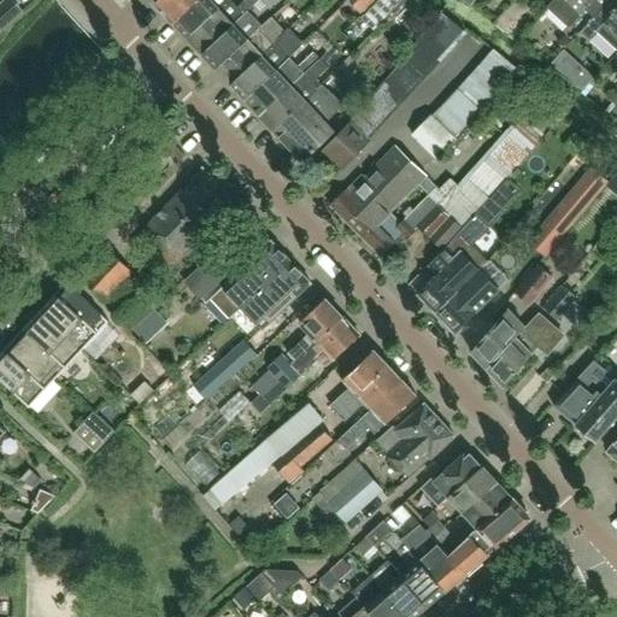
[(0,29),(19,12),(7,0),(4,0),(0,4),(0,29)]
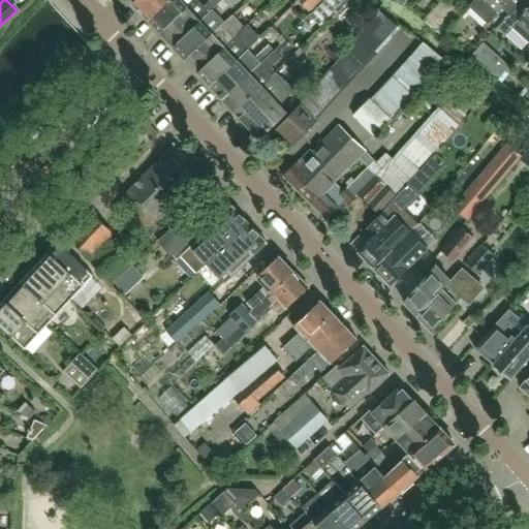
[(169,0),(136,0),(133,3),(149,21),(169,0)]
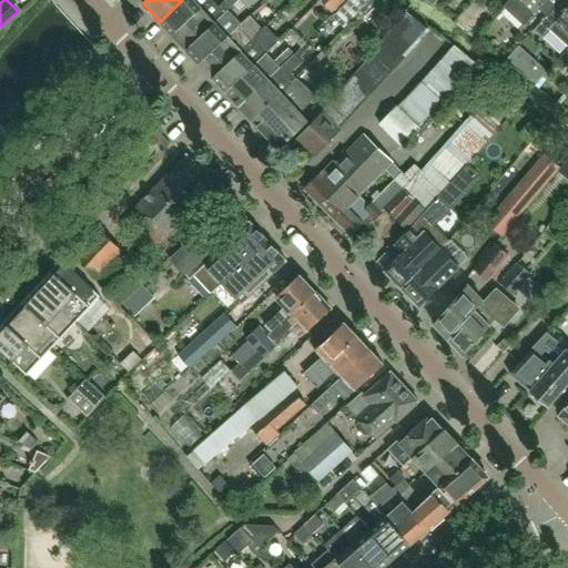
[(173,36),(211,0),(182,0),(160,22),(173,36)]
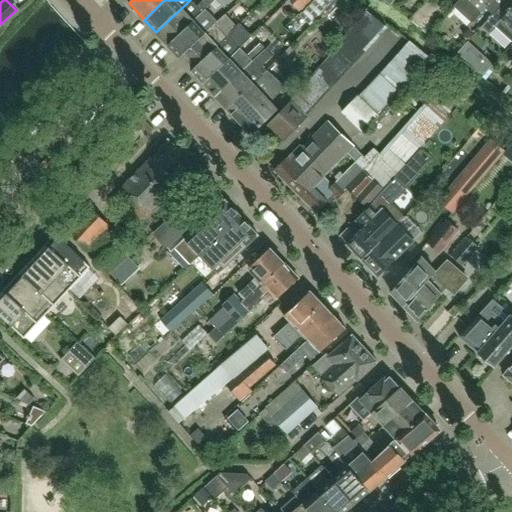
[(194,20),(202,12),(206,9),(215,0),(204,0),(197,7),(190,0),(156,32),(155,33),(167,46),(194,20)]
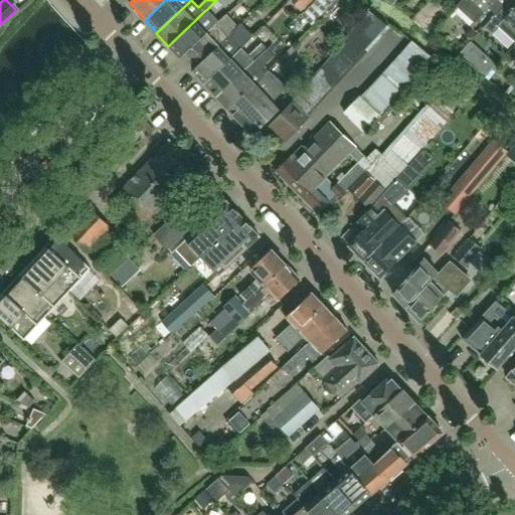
[(294,0),(292,2),(302,12),(314,0),(294,0)]
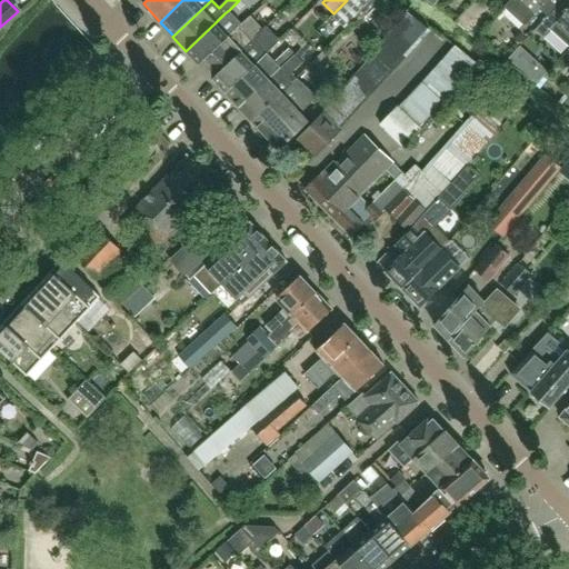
[(350,0),(332,19),(342,29),(372,0),(350,0)]
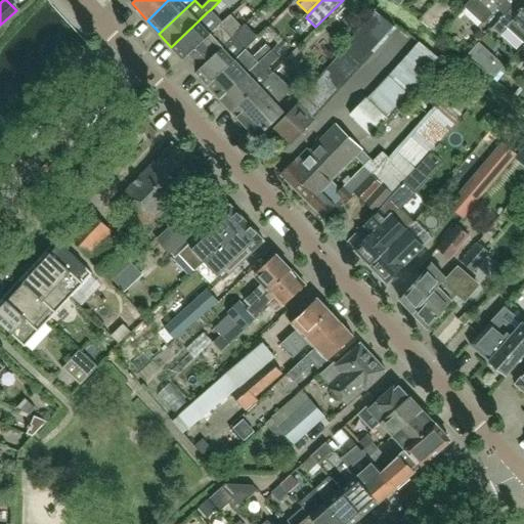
[(518,0),(470,0),(465,7),(483,24),(497,8),(505,15),(518,0)]
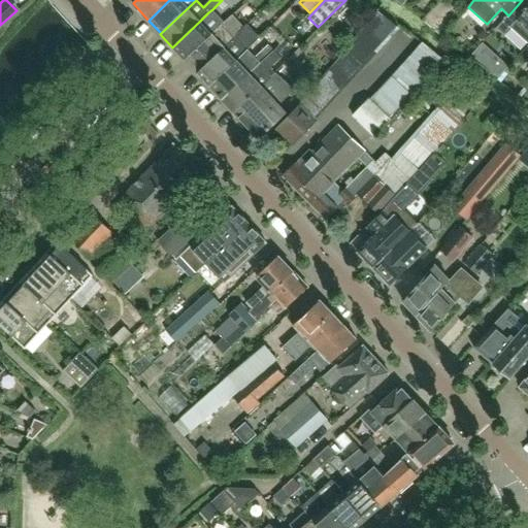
[(527,0),(522,0),(508,15),(509,15),(498,28),(504,34),(510,27),(527,43),(527,0)]
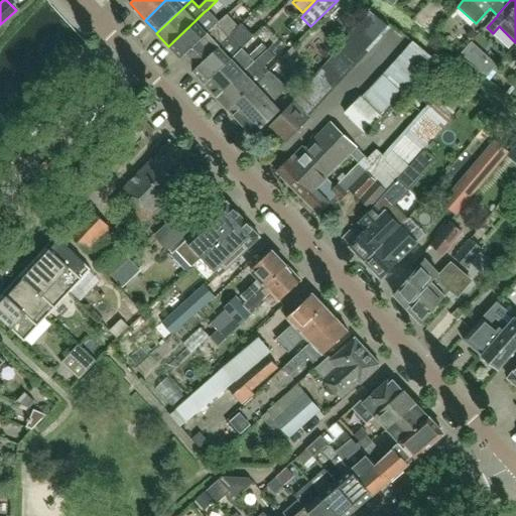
[(180,58),(208,33),(220,22),(219,22),(208,9),(204,12),(196,20),(168,46),(180,58)]
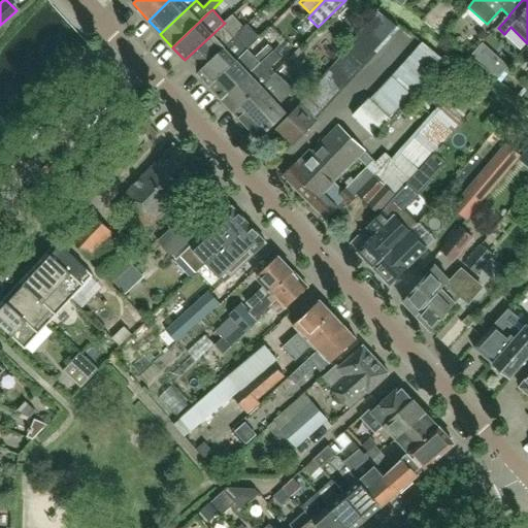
[(360,69),(396,29),(375,12),(299,106),(276,129),(294,146),(317,124),(312,119),(360,69)]
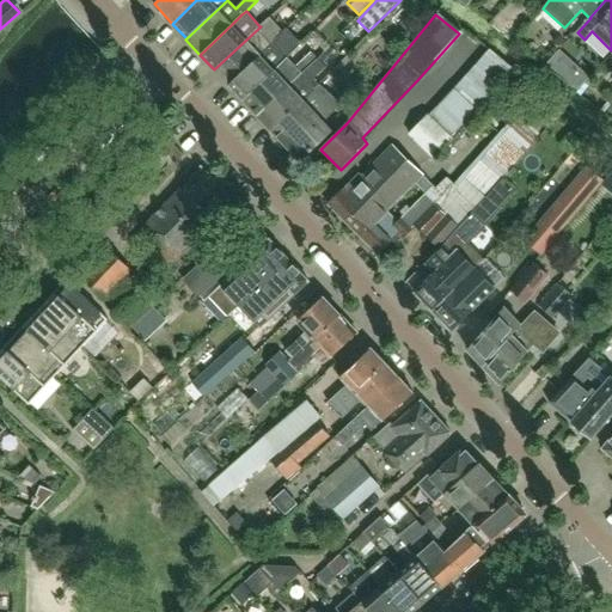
[(496,14),(489,24),(510,42),(518,32),(509,25),(496,14)]
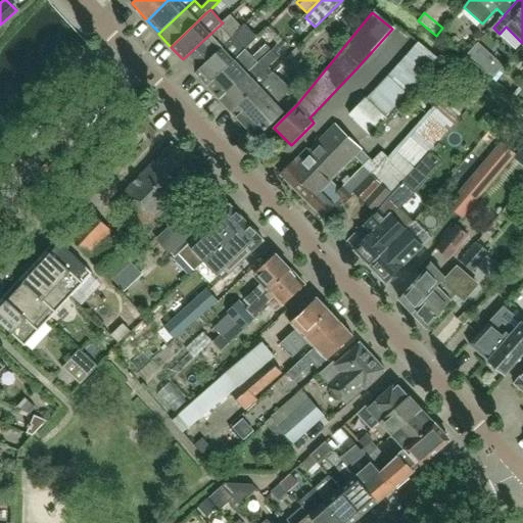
[(195,73),(222,47),(243,27),(242,27),(230,14),(222,22),(223,22),(210,34),(183,59),(195,73)]
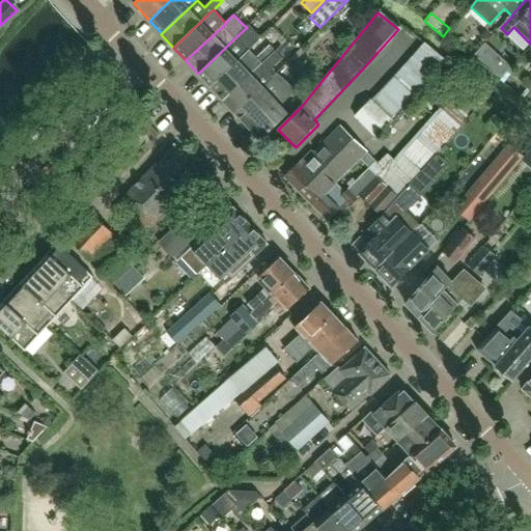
[(211,87),(247,53),(248,53),(262,39),(248,25),(246,27),(247,27),(225,48),(198,74),(211,87)]
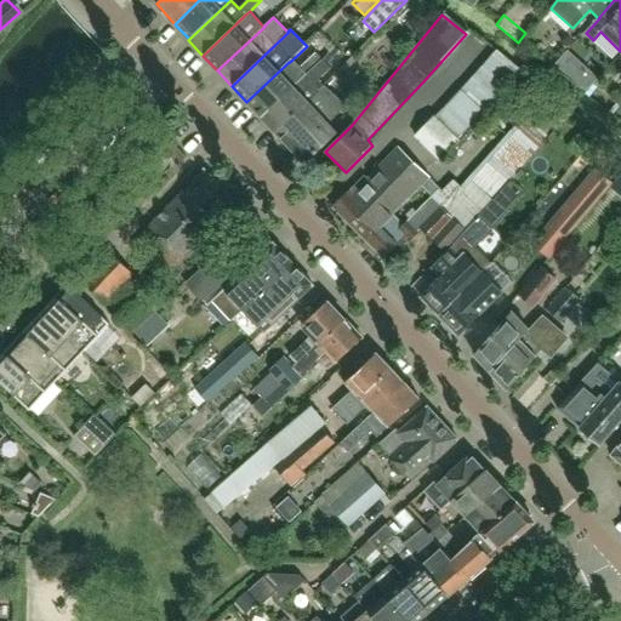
[(301,108),(308,102),(312,98),(318,91),(324,85),(323,85),(319,89),(314,84),(330,68),(325,64),(339,52),(335,49),(322,61),(323,61),(261,117),(275,132),(284,125),(291,117),(301,108)]
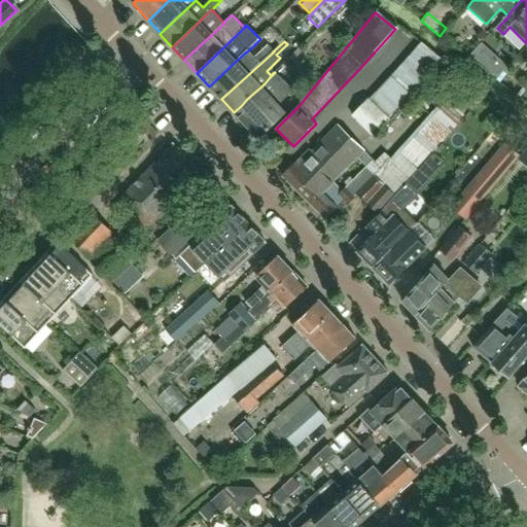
[(410,95),(442,57),(423,42),(391,76),(370,99),(369,98),(351,115),(373,137),(390,118),(388,117),(410,95)]
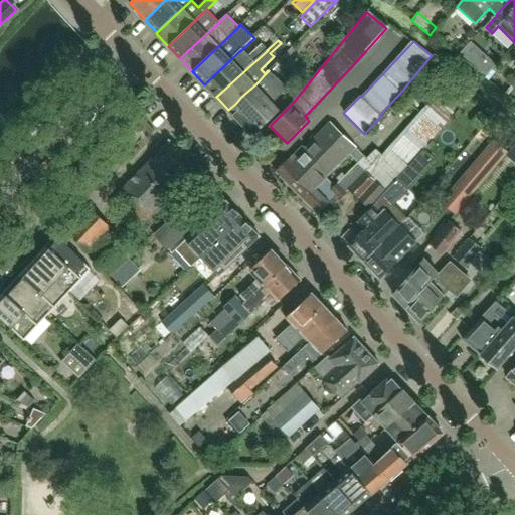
[(216,97),(268,50),(267,50),(262,44),(246,58),(240,51),(239,51),(204,84),(216,97)]
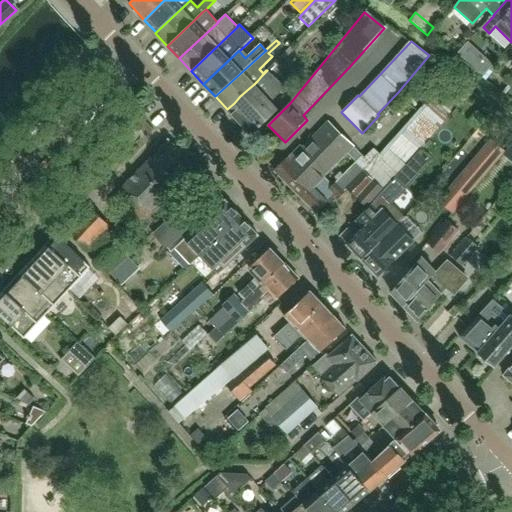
[(489,68),(482,76),(486,79),(493,72),(489,68)]
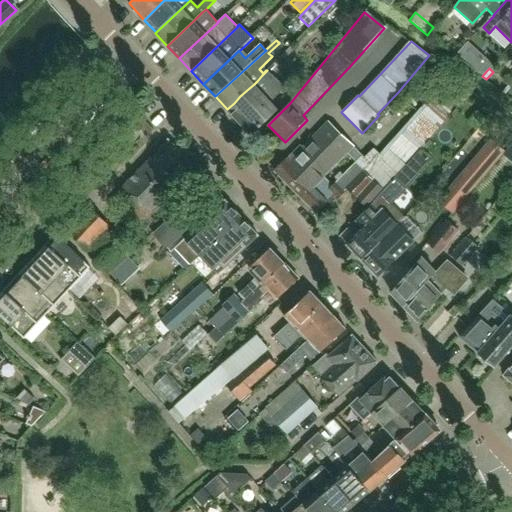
[(227,109),(251,135),(277,110),(269,102),(285,86),(267,70),(262,75),(257,81),(254,84),(248,89),(240,96),(234,103),(227,109)]
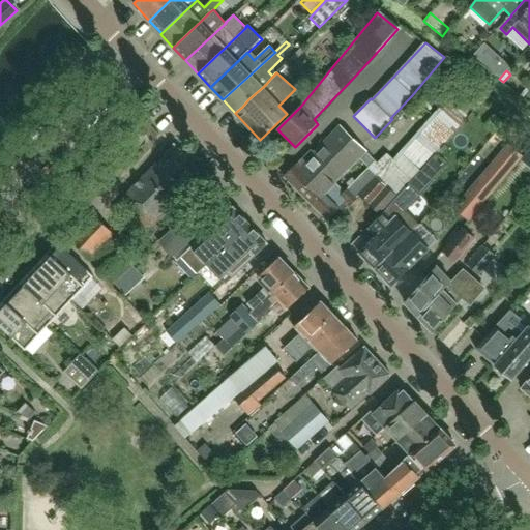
[(394,162),(386,153),(377,164),(375,162),(369,167),(343,194),(333,184),(359,158),(365,152),(366,151),(340,125),(314,152),(311,150),(285,177),(327,219),(345,202),(348,206),(359,195),(379,213),(412,178),(451,133),(467,116),(450,101),(394,162)]
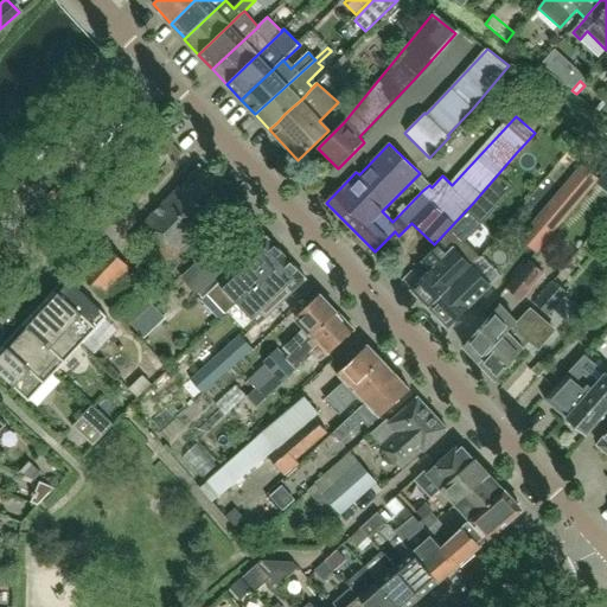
[(184,153),(173,142),(167,149),(177,159),(184,153)]
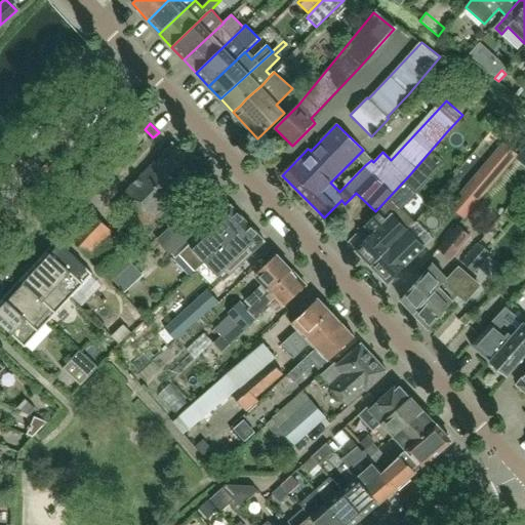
[(449,206),(465,218),(514,157),(517,154),(501,142),(449,206)]
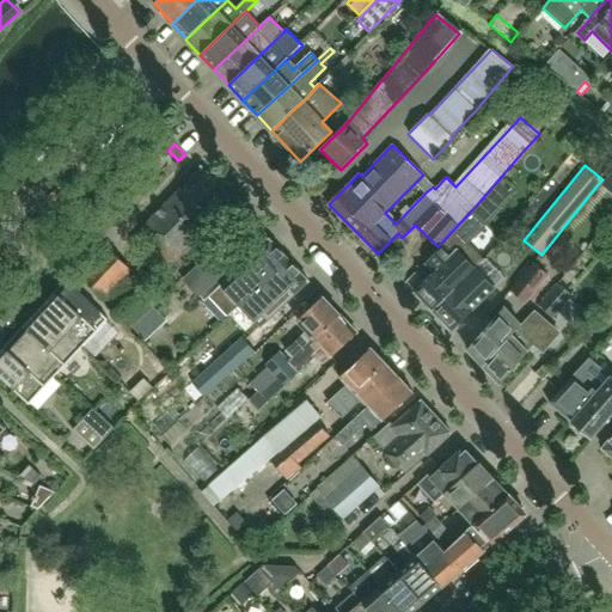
[(172,259),(232,200),(201,167),(141,228),(172,259)]
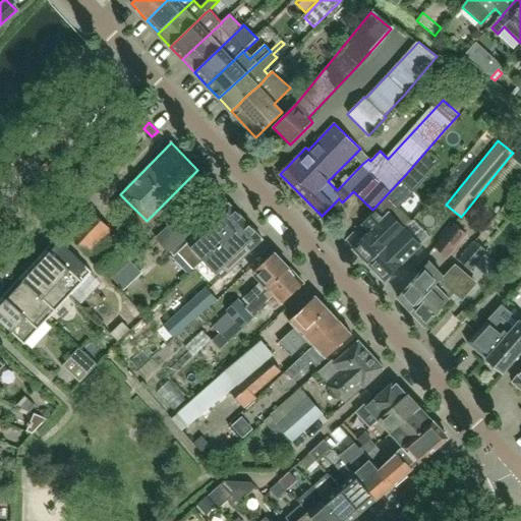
[(520,142),(513,153),(510,156),(520,165),(520,142)]
